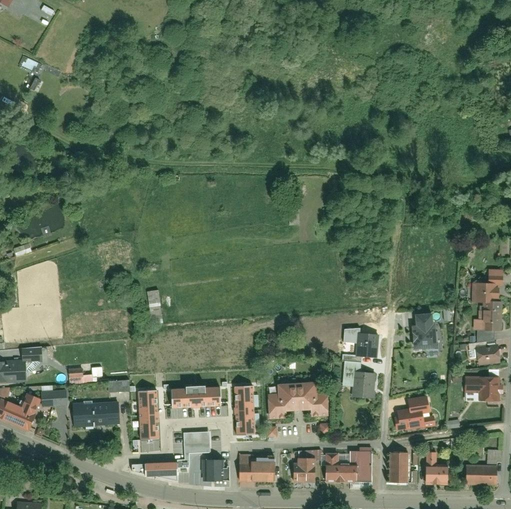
[(13,247),(15,255),(30,250),(27,242),(13,247)]
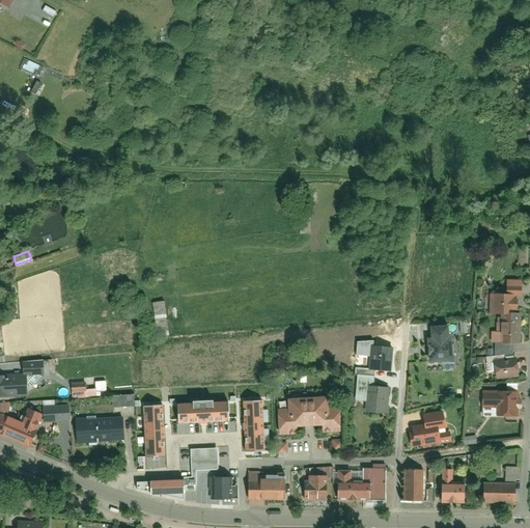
[(520,294),(520,278),(506,277),(505,294),(517,294),(520,294)]
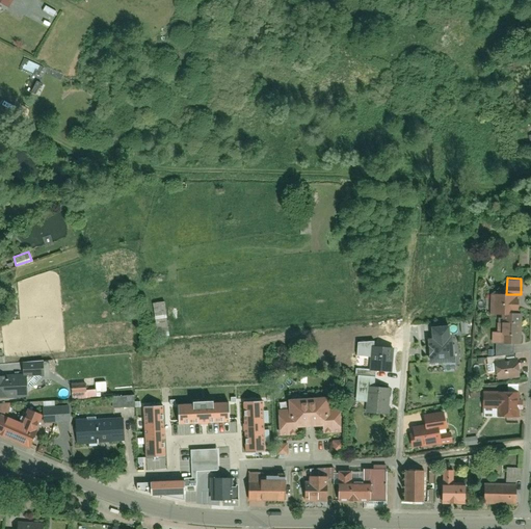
[(502,313),(516,313),(518,294),(506,294),(490,293),(490,313),(502,313)]
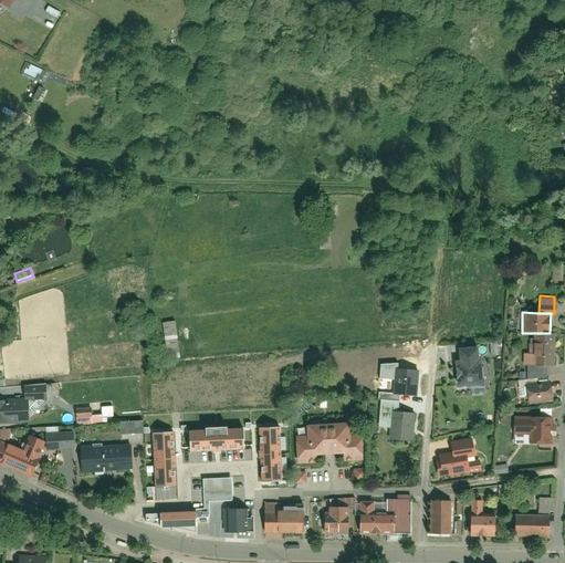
[(161,322),(168,358),(181,356),(175,320),(161,322)]
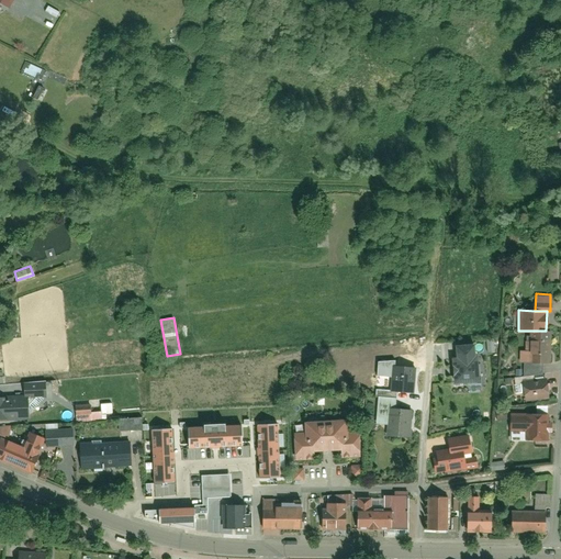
[(520,362),(550,362),(550,331),(546,331),(530,331),(530,341),(525,341),(525,350),(520,349),(520,362)]
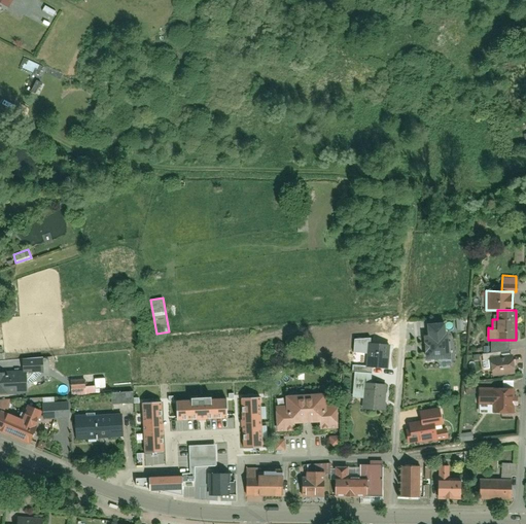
[(427,335),(423,336),(425,356),(449,354),(447,334),(444,334),(443,321),(426,323),(427,335)]
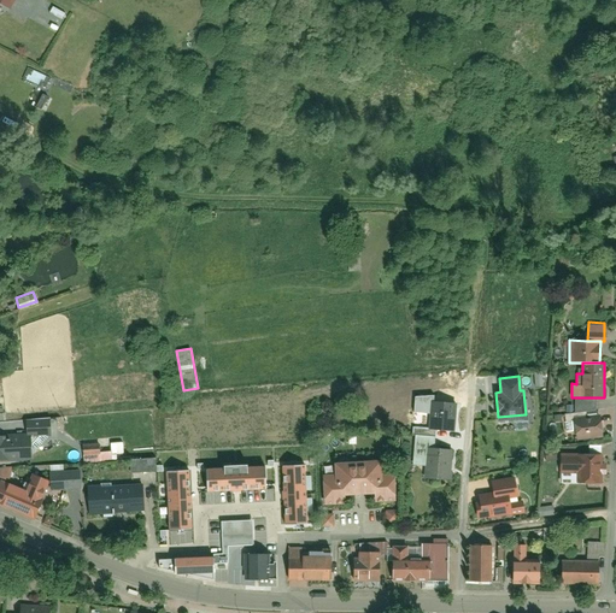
[(430,401),(429,426),(452,429),(455,404),(430,401)]
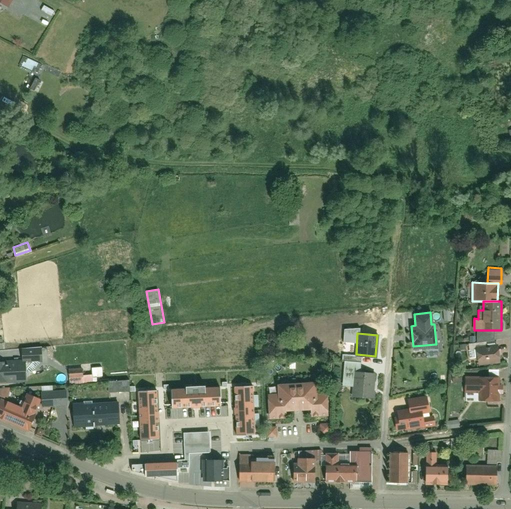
[(479,364),(500,362),(498,346),(477,349),(479,364)]
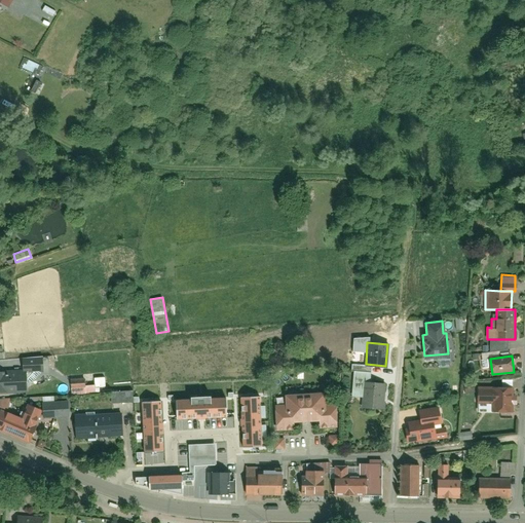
[(22,360),(22,369),(26,369),(43,368),(42,359),(22,360)]
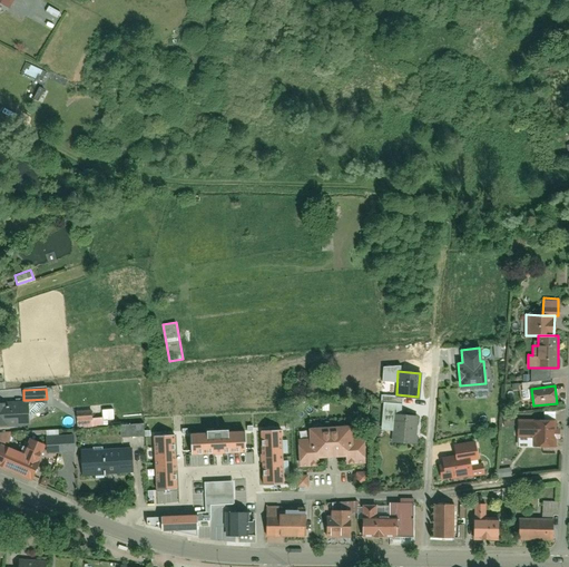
[(23,400),(0,401),(0,424),(29,424),(28,400),(23,400)]
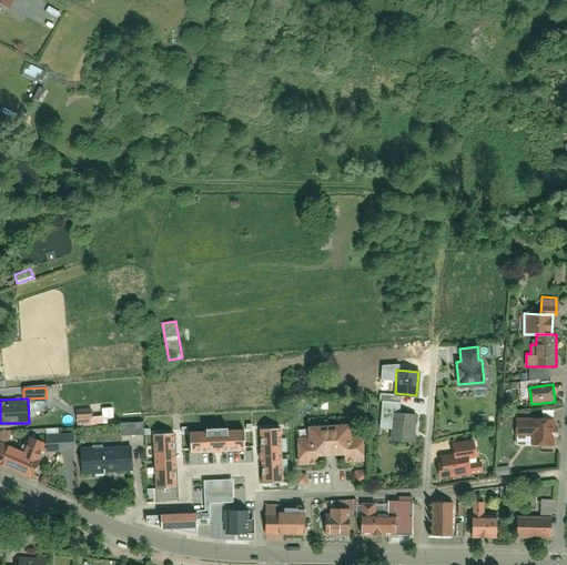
[(393,413),(390,437),(414,440),(416,415),(393,413)]
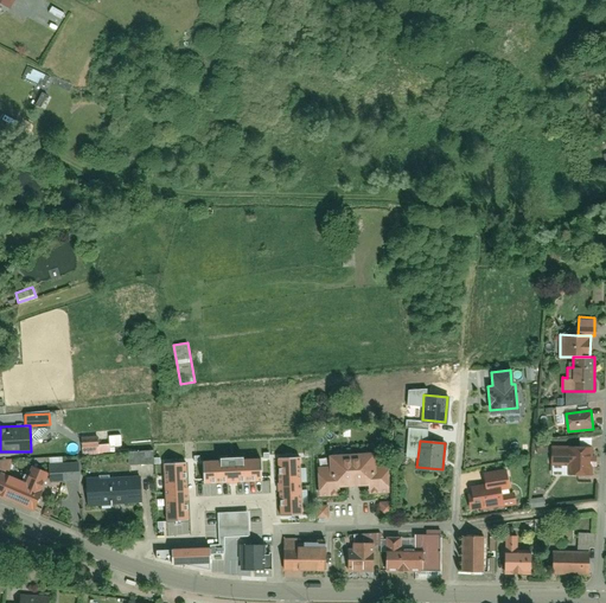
[(568,474),(591,475),(592,448),(552,446),(552,464),(568,466),(568,474)]
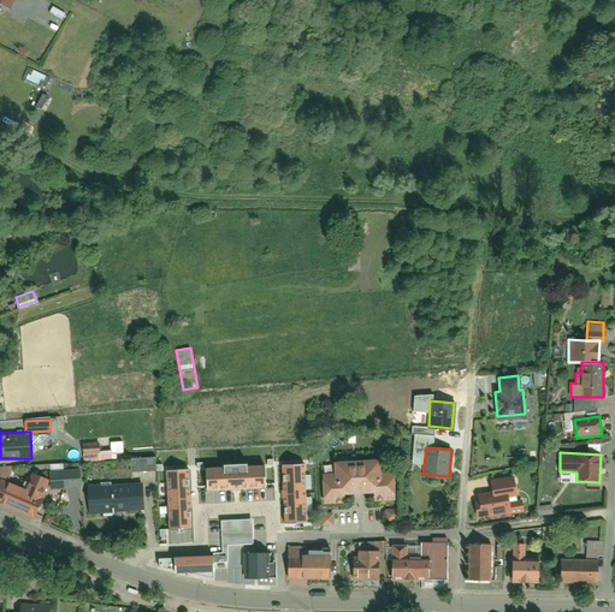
[(155,456),(129,458),(130,471),(155,470),(155,456)]
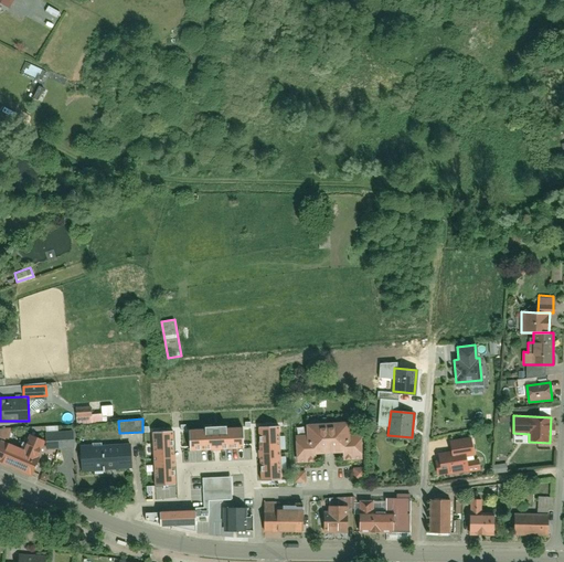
[(295,436),(296,463),(315,462),(315,453),(341,452),(342,459),(361,458),(359,432),(349,432),(348,422),(305,424),(305,435),(295,436)]
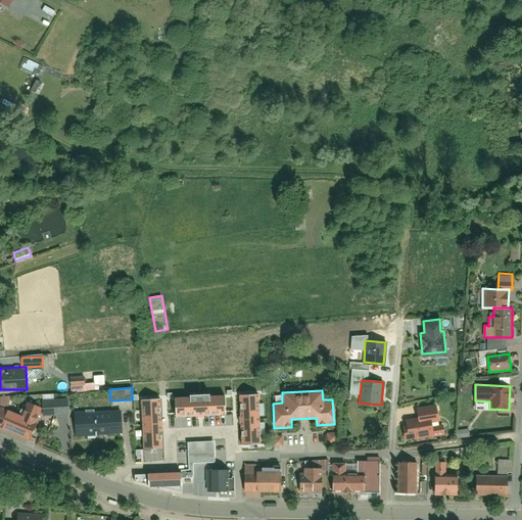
[(224,392),(175,395),(176,413),(224,411),(224,392)]
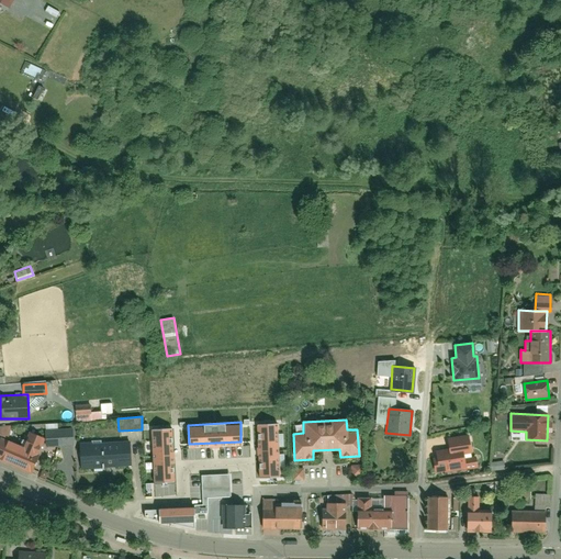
[(257,423),(259,474),(279,474),(277,422),(257,423)]
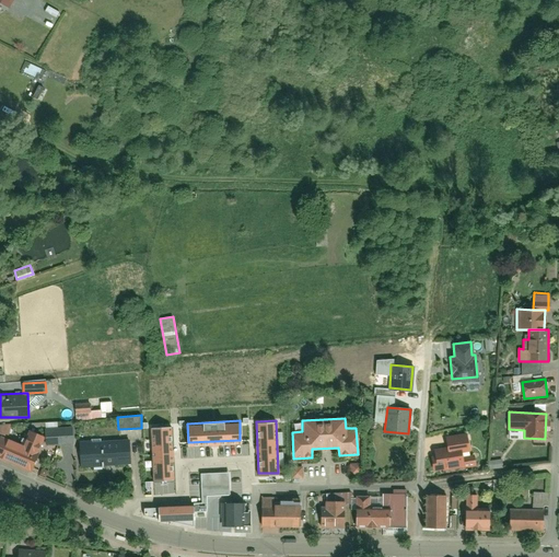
[(150,426),(152,478),(172,477),(170,425),(150,426)]
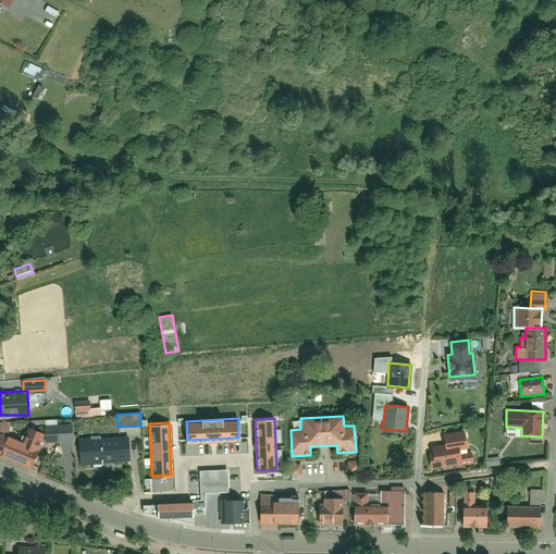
[(46,442),(72,440),(71,423),(44,426),(46,442)]
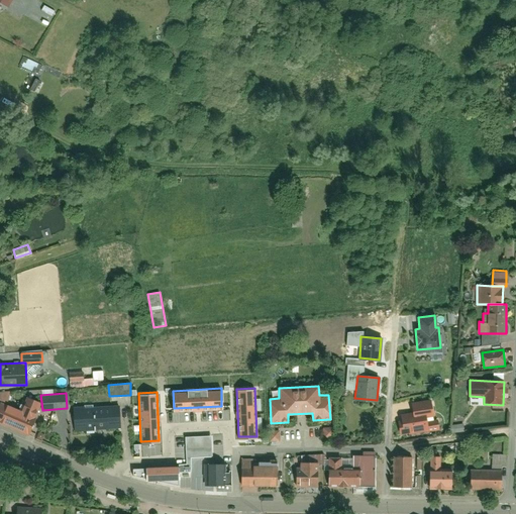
[(0,421),(28,434),(41,402),(26,397),(20,411),(0,402),(0,421)]
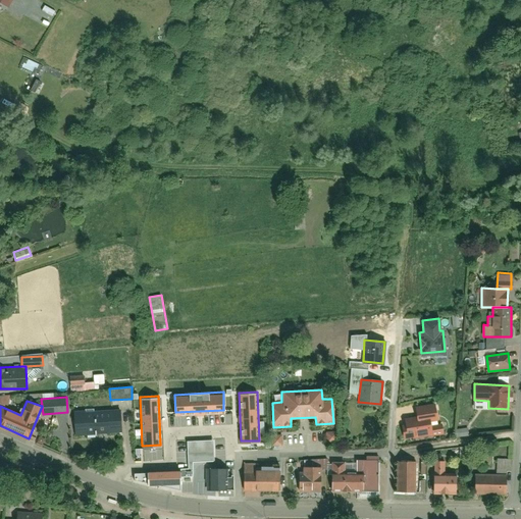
[(405,438),(444,432),(443,422),(437,422),(434,407),(416,409),(417,420),(402,423),(405,438)]
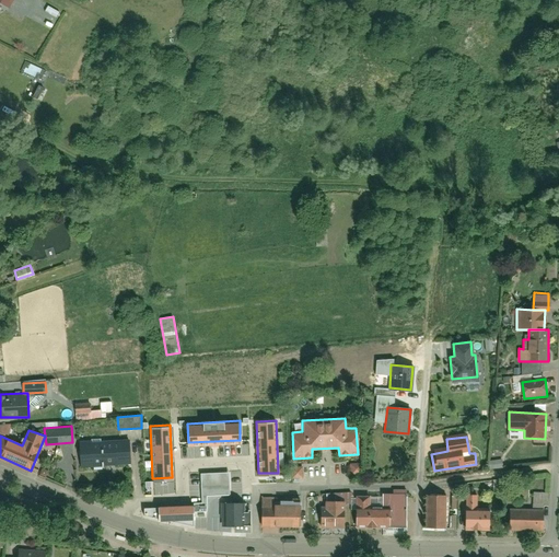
[(128,439),(80,442),(80,466),(130,463),(128,439)]
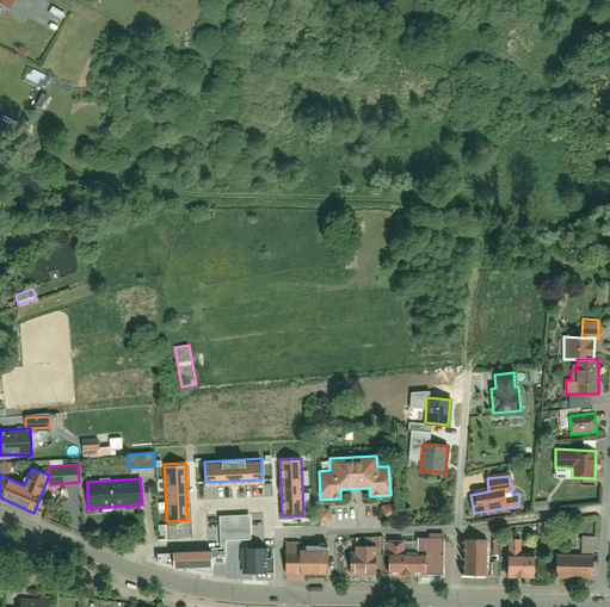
[(382,516),(395,516),(394,505),(381,505),(382,516)]
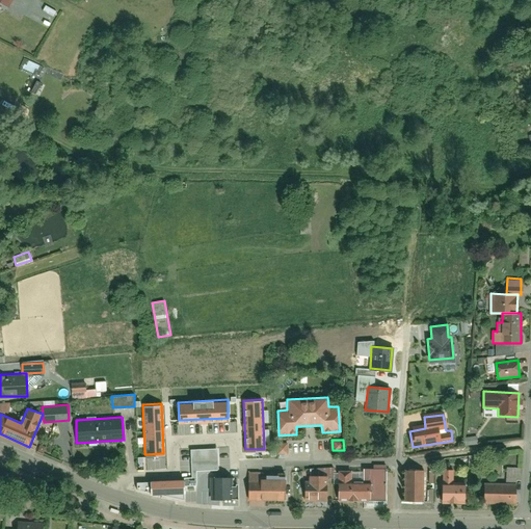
[(275,444),(276,453),(288,453),(287,444),(275,444)]
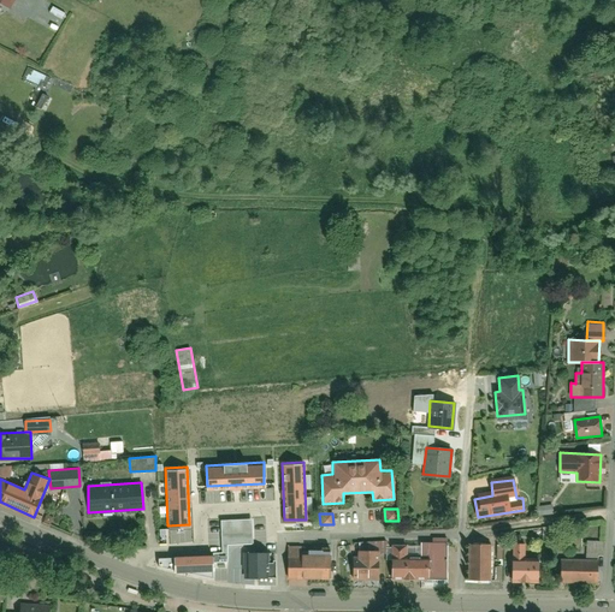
[(420,546),(420,580),(444,581),(444,542),(420,542),(420,546)]
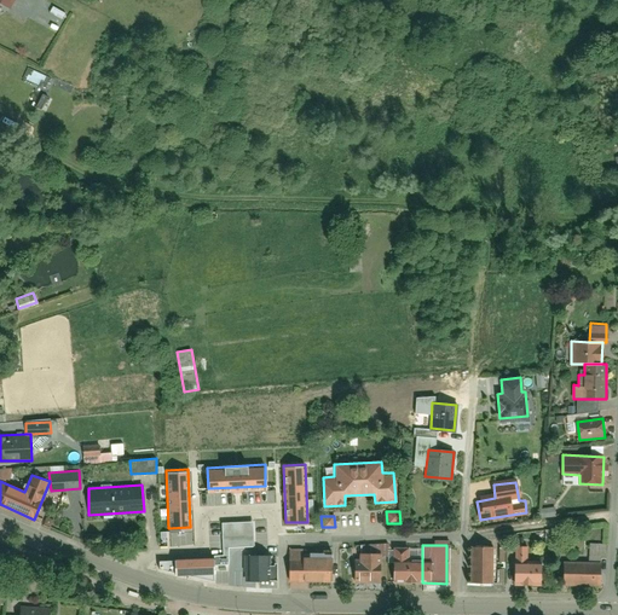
[(514,562),(513,582),(539,584),(539,562),(526,562),(527,545),(514,545),(514,562)]
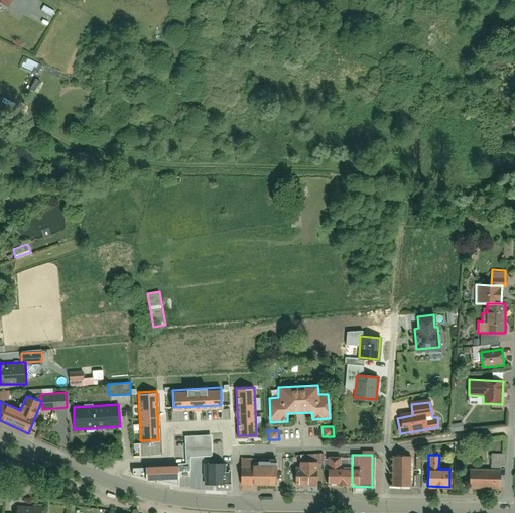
[(327,457),(327,486),(352,486),(352,458),(327,457)]
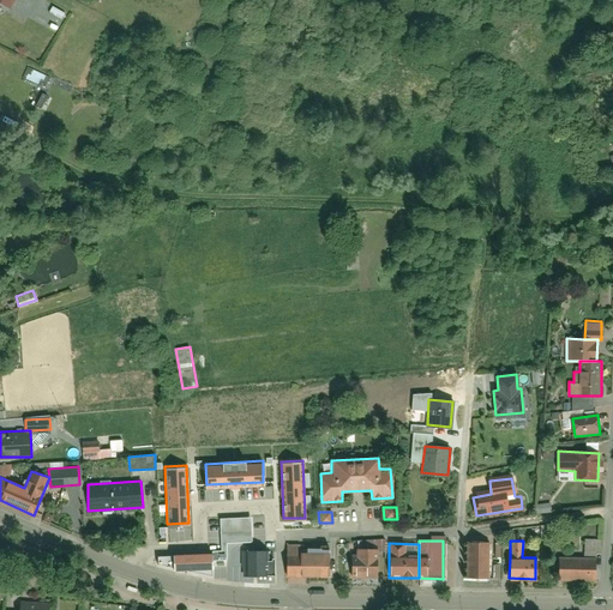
[(468,543),(468,580),(490,580),(490,543),(468,543)]
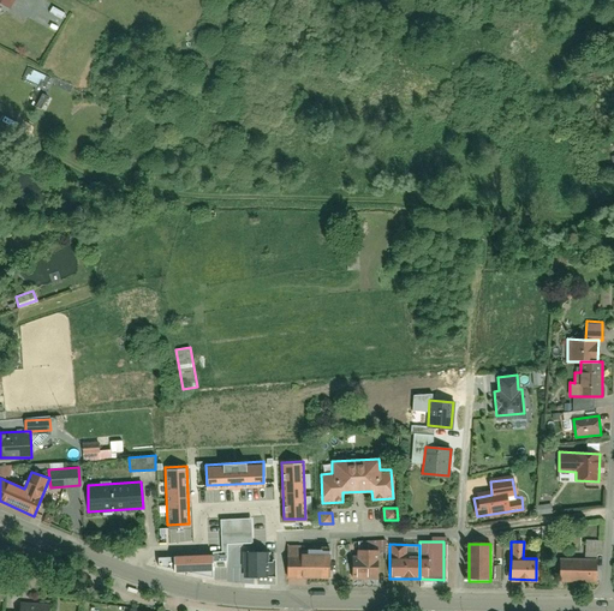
[(350,576),(377,577),(379,550),(356,550),(356,557),(351,556),(350,576)]
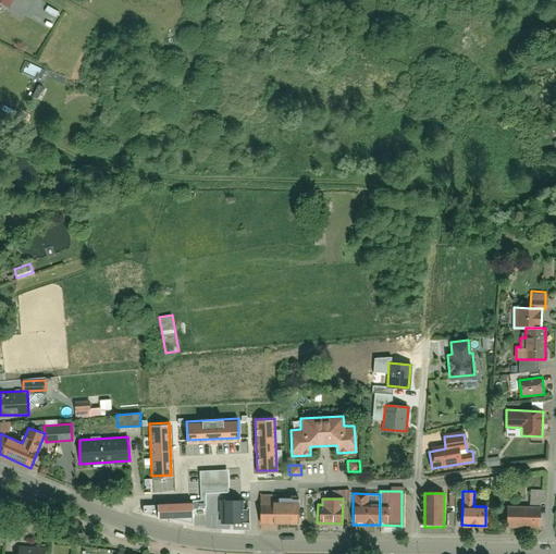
[(190,500),(157,502),(158,516),(192,514),(190,500)]
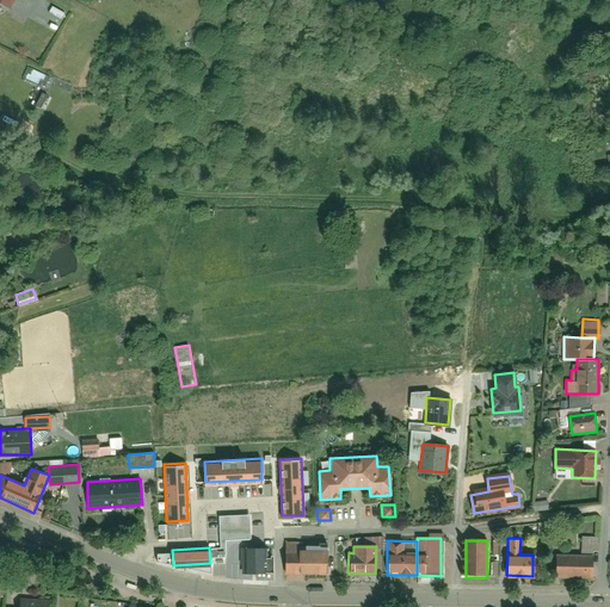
[(242,549),(242,574),(263,574),(263,549),(242,549)]
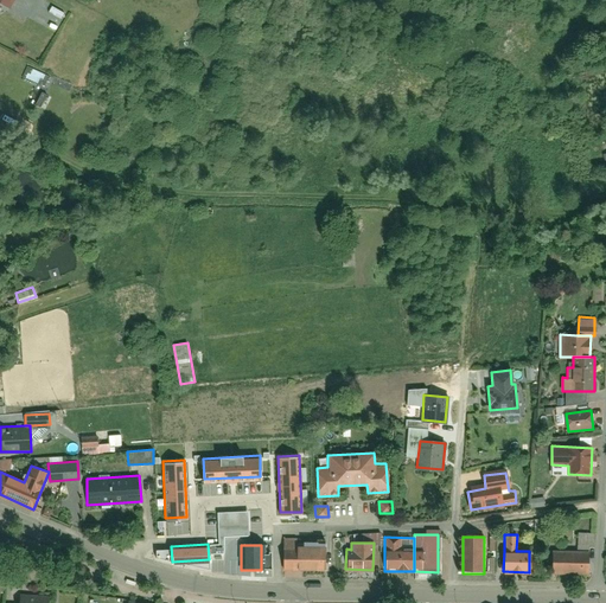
[(282,570),(325,570),(325,547),(281,546),(282,570)]
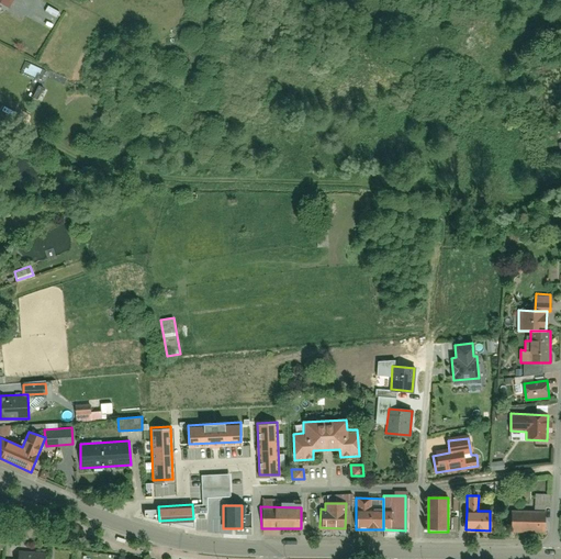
[(509,511),(509,530),(543,532),(543,511),(509,511)]
